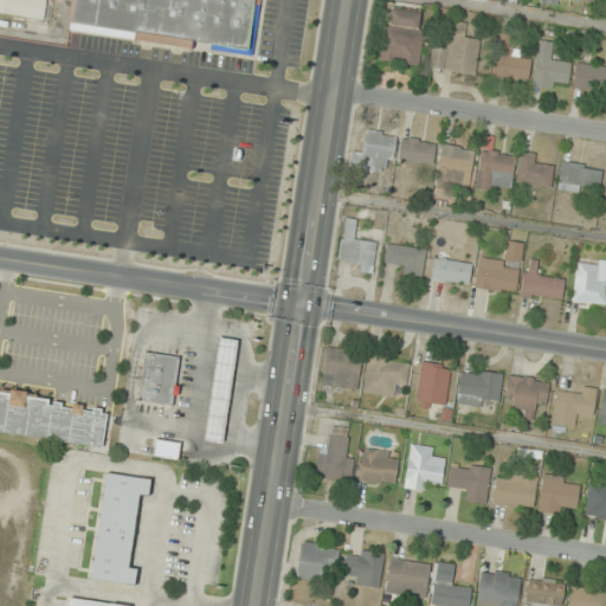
[(0,0),(0,15),(44,21),(45,0),(0,0)]
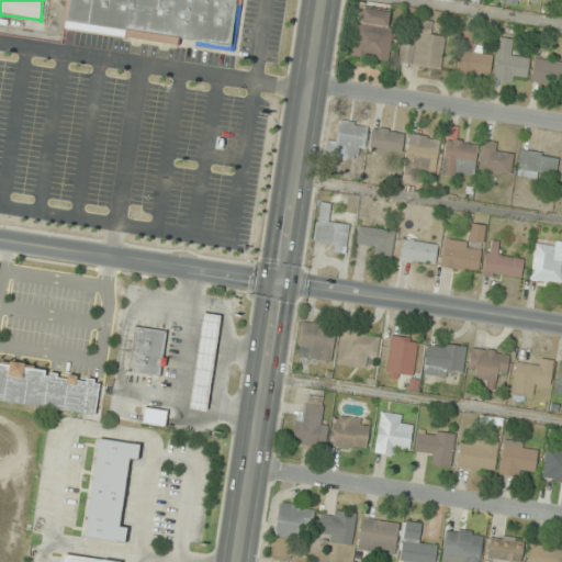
[(238,0),(231,52),(193,46),(193,42),(177,38),(176,47),(121,40),(121,37),(62,29),(65,0),(238,0)]
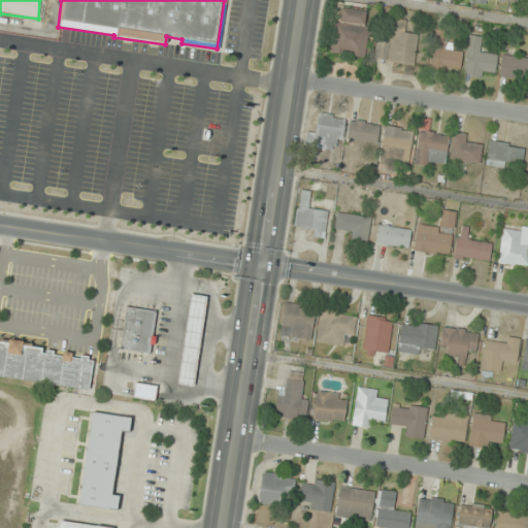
[(364,58),(370,12),(336,7),(331,54),(364,58)]
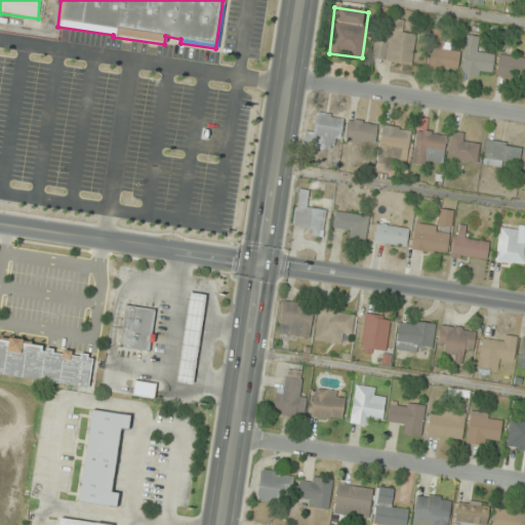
[(406,21),(389,18),(386,40),(374,38),(371,58),(412,65),(416,33),(405,31),(406,21)]
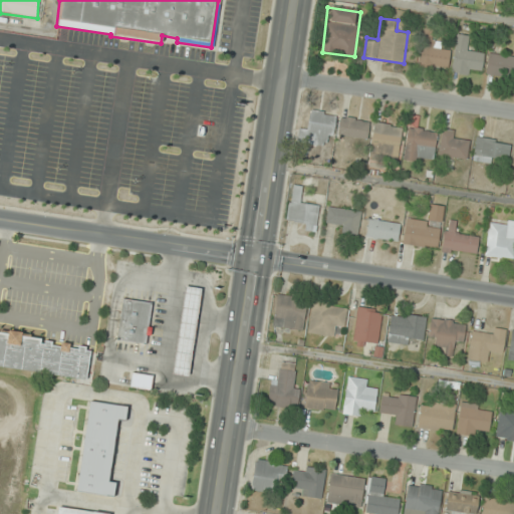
[(432,39),(434,27),(425,25),(417,65),(447,71),(451,50),(441,48),(442,41),(432,39)]
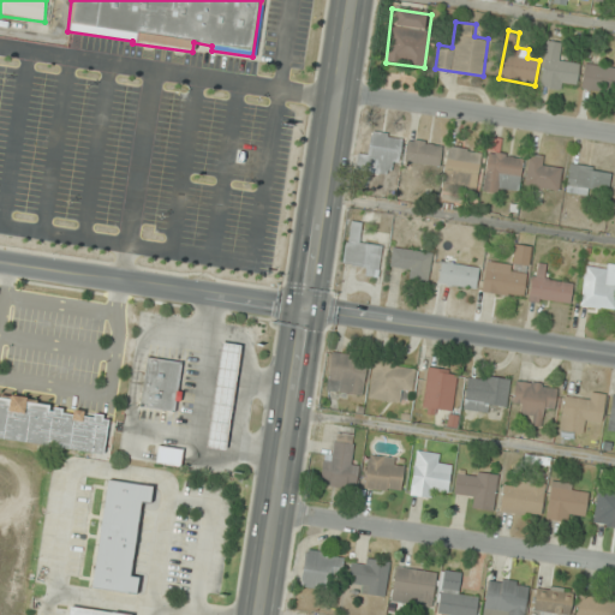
[(563,90),(565,83),(575,85),(580,60),(557,57),(560,43),(547,41),(541,87),(563,90)]
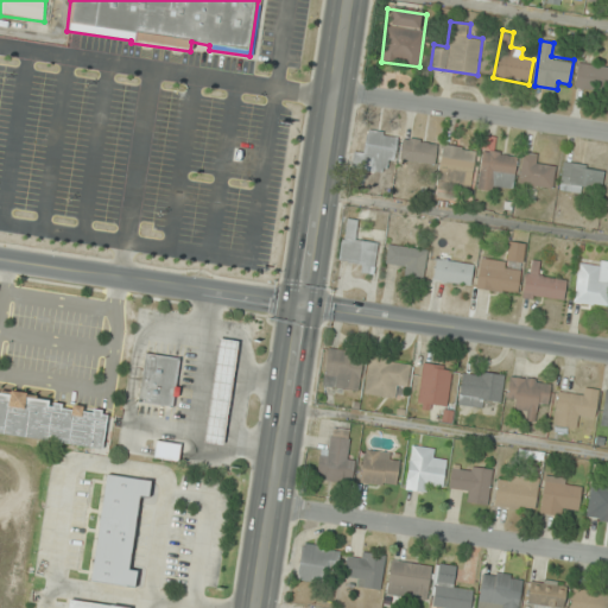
[(607,92),(607,67),(578,63),(575,88),(607,92)]
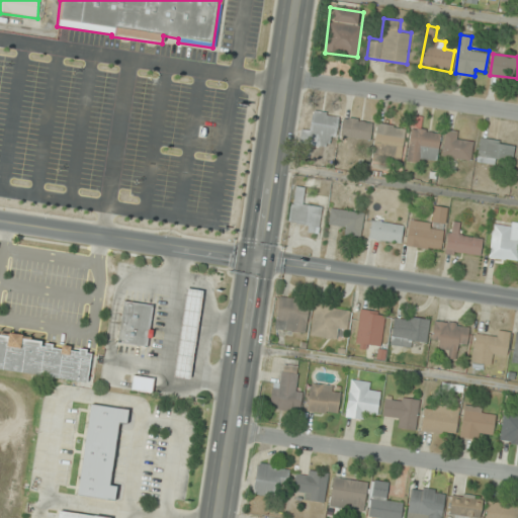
[(300,143),(333,149),(340,116),(314,111),(310,131),(303,130),(300,143)]
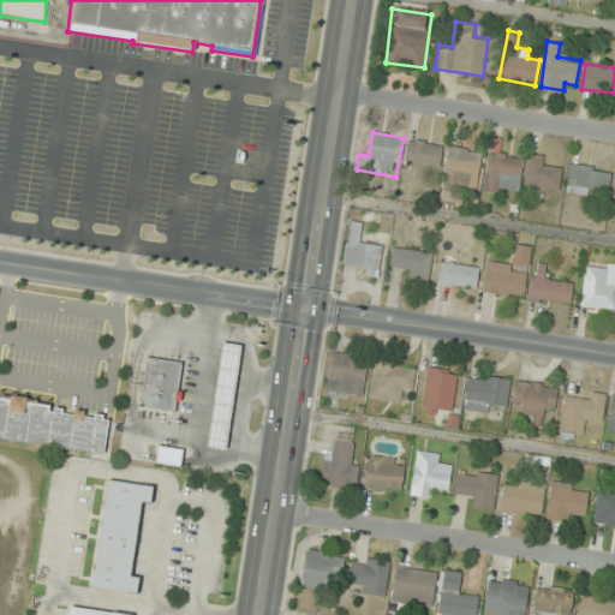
[(405,162),(441,166),(443,144),(407,141),(405,162)]
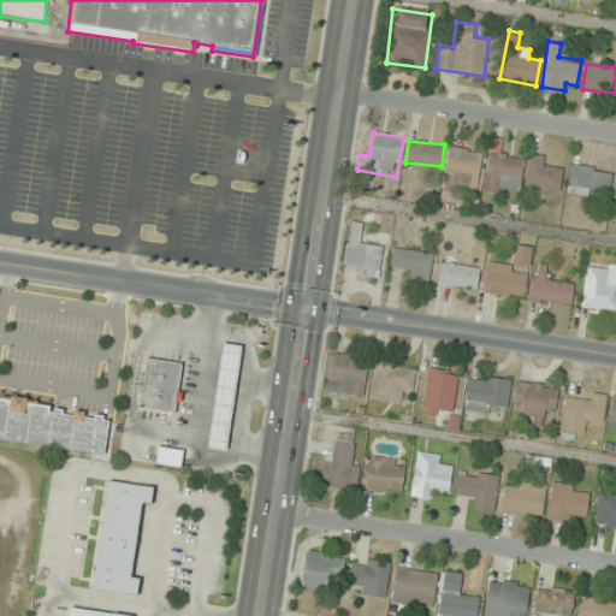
[(443,189),(477,194),(483,152),(449,147),(443,189)]
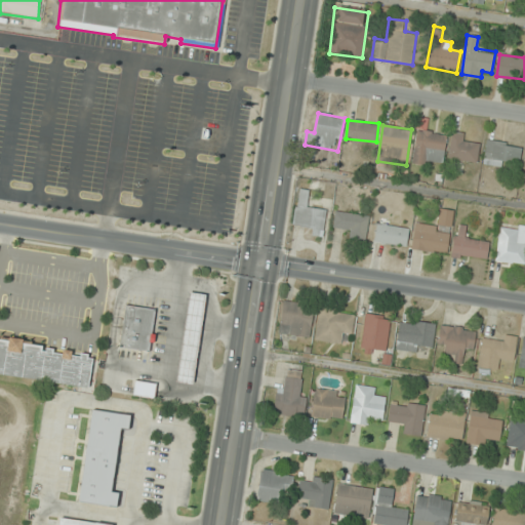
[(443,166),(446,133),(416,130),(413,163),(443,166)]
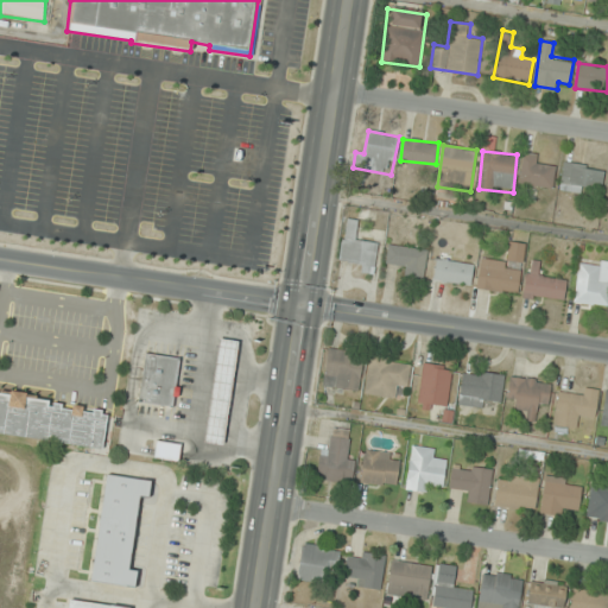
[(537,154),(523,153),(519,184),(552,188),(555,168),(536,165),(537,154)]
